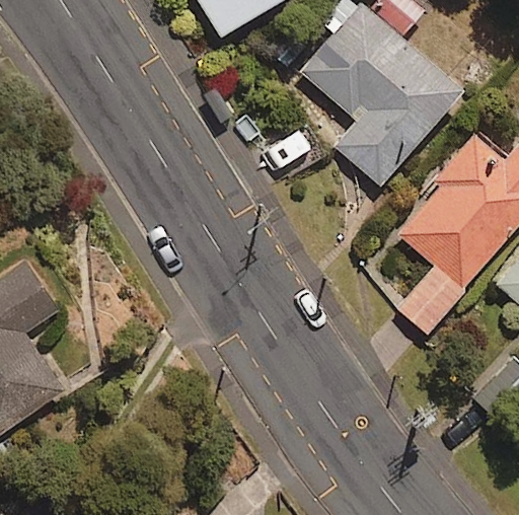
[(200,0),(220,35),(279,0),(200,0)]
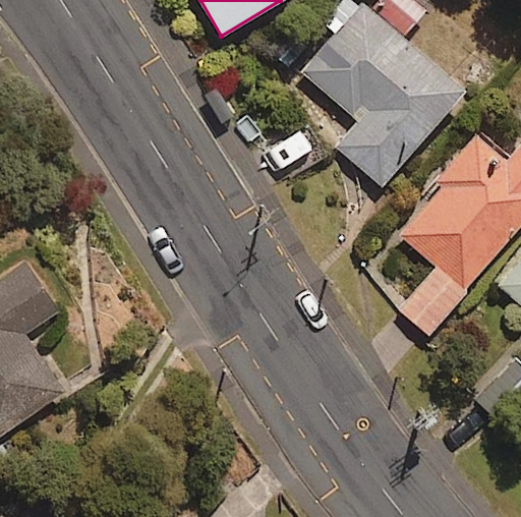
[(425,11),(412,0),(383,0),(370,15),(352,0),(347,0),(292,64),(360,123),(337,150),(382,188),(465,93),(403,39),(425,11)]
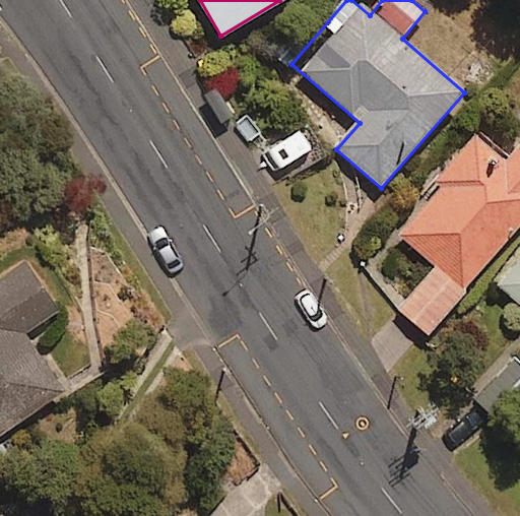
[(481,131),(397,235),(437,266),(399,312),(429,336),(519,222),(519,142),(511,154),(481,131)]
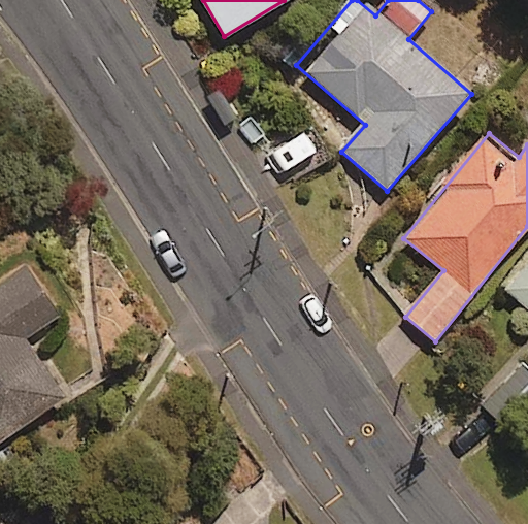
[(0,284),(0,439),(64,396),(25,339),(62,314),(29,265),(0,284)]
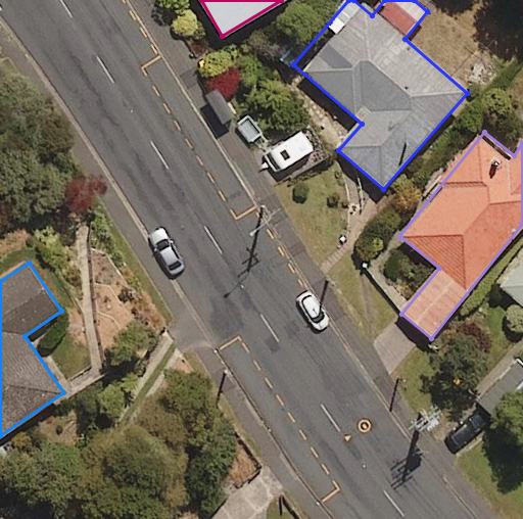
[(522,263),(502,287),(522,305),(522,263)]
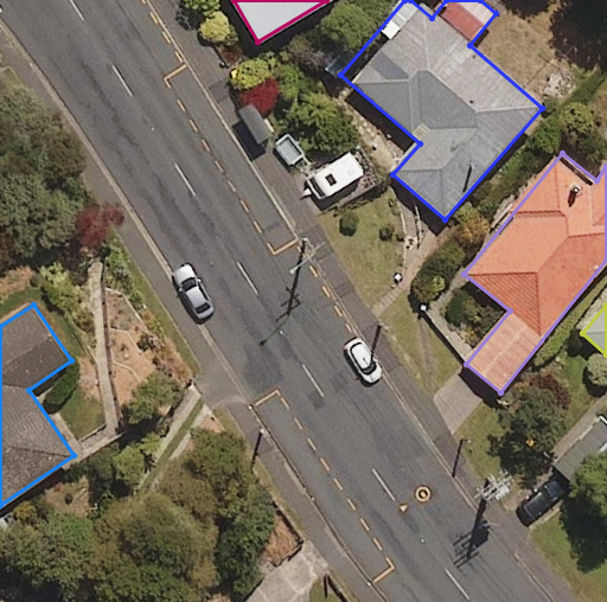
[(606,485),(606,423),(596,414),(550,461),(592,501),(606,485)]
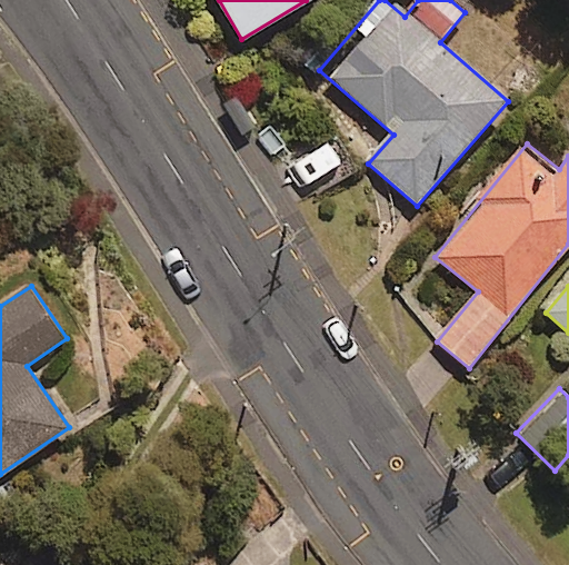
All buildings are outlined.
